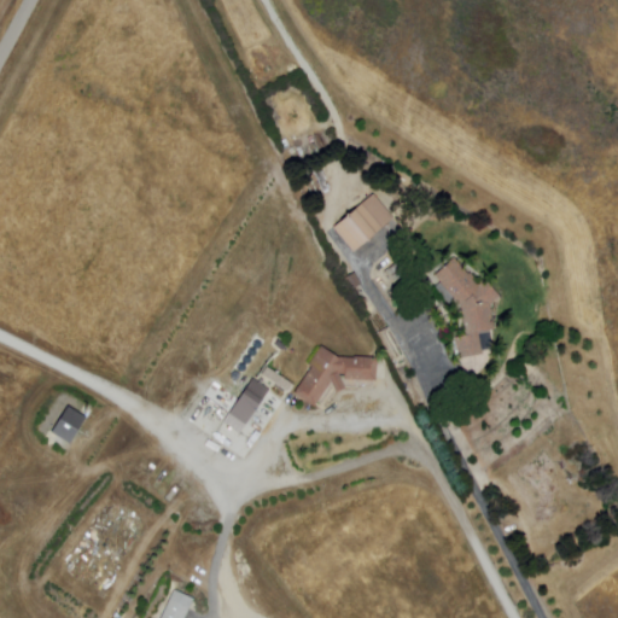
[(374,196),(396,222),(357,255),(336,228),(374,196)]
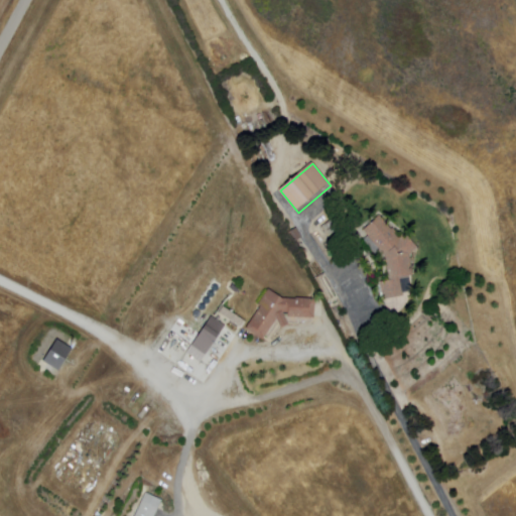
[(381,218),(364,232),(386,258),(386,300),(404,299),(402,281),(414,280),(412,256),(419,246),(406,234),(401,239),(381,218)]
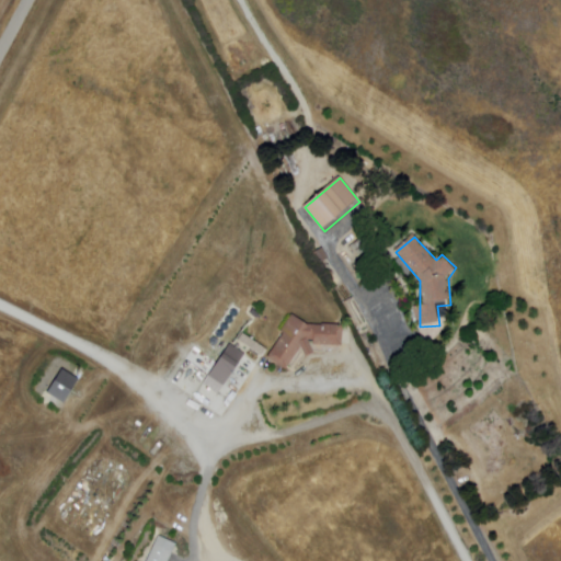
[(293,317),(266,358),(287,371),(301,348),(305,357),(313,353),(309,342),(312,342),(313,345),(342,347),(343,328),(309,325),(293,317)]
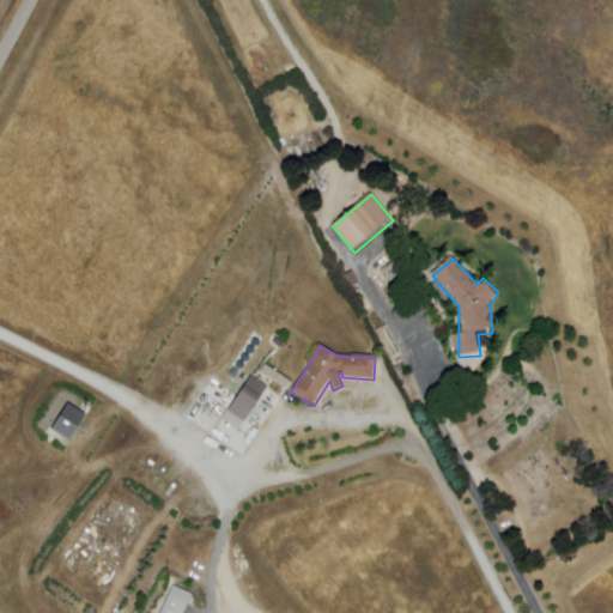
[(265,364),(293,382),(289,389),(261,371),(265,364)]
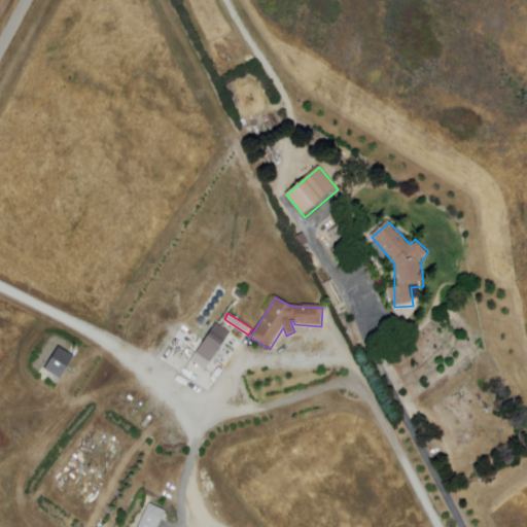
[(216,324),(231,332),(205,370),(191,360),(216,324)]
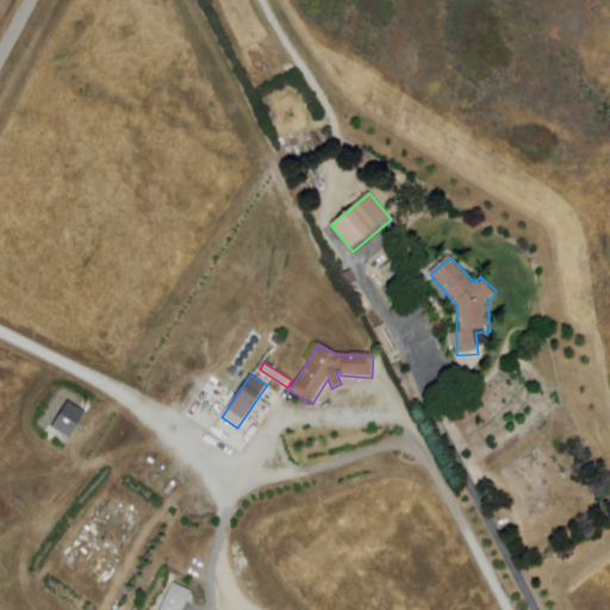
[(51,424),(67,399),(85,409),(69,436),(51,424)]
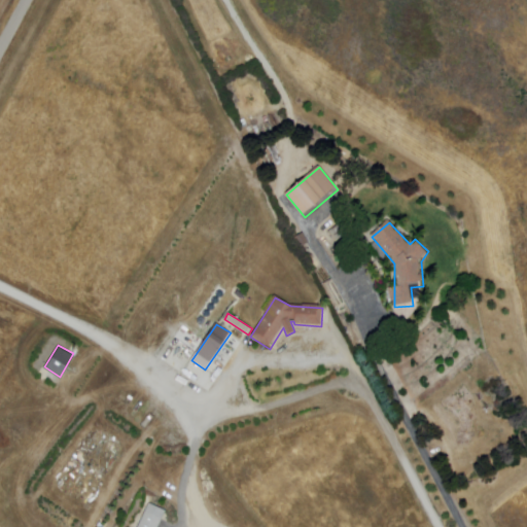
[(179,407),(190,414),(181,427),(171,420),(179,407)]
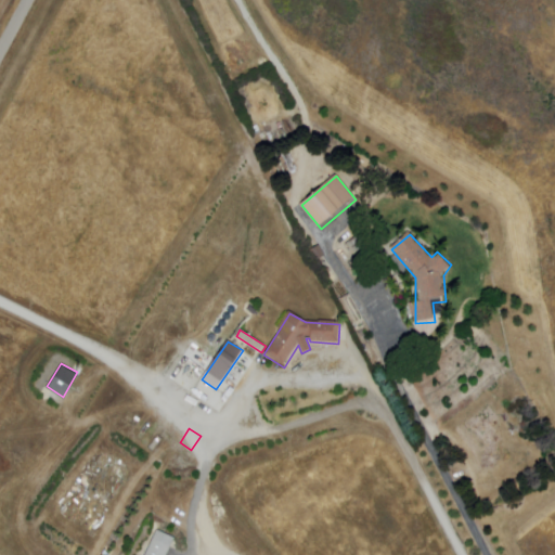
[(145,554),(157,531),(175,539),(166,554),(145,554)]
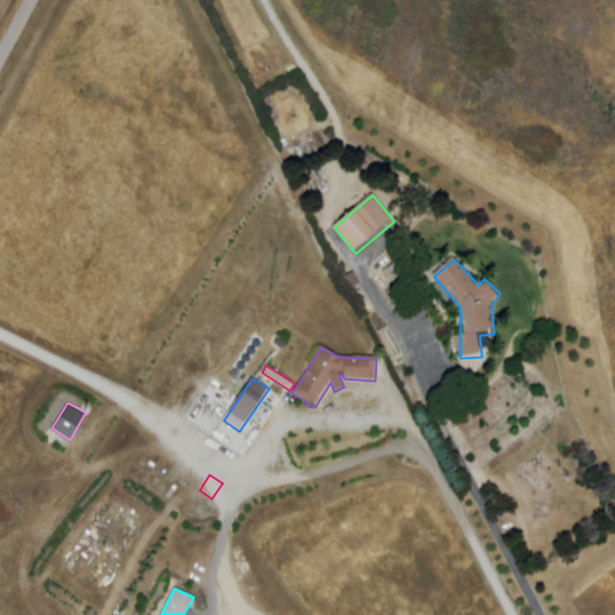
All buildings are outlined.
